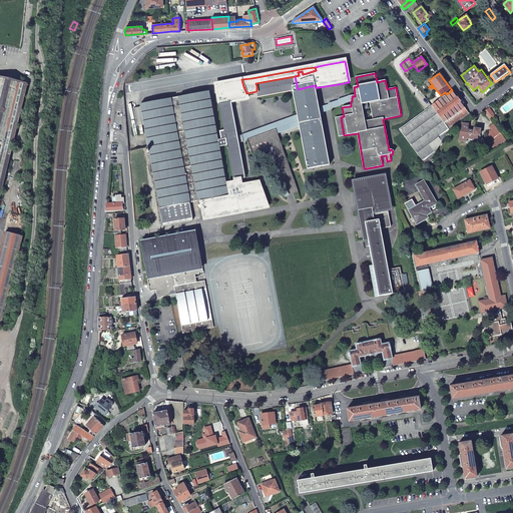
[(0,195),(27,83),(0,76),(0,195)]
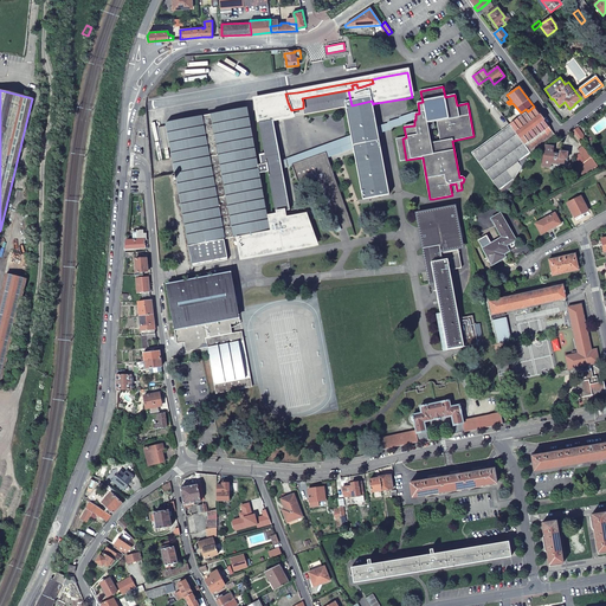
[(304,115),(347,107),(352,105),(348,90),(302,98),(303,102),(303,108),(304,115)]
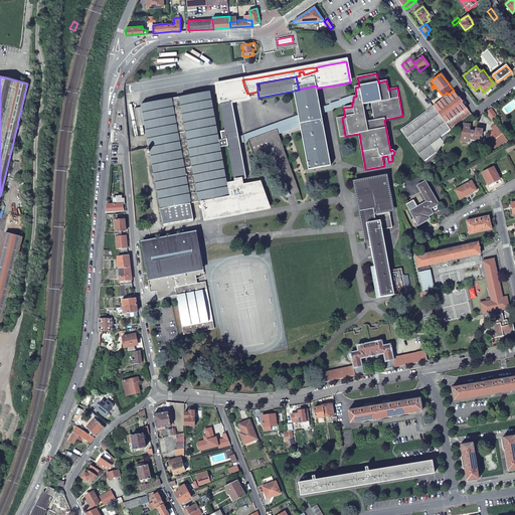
[(217,91),(220,105),(232,102),(248,99),(247,94),(244,87),(242,79),(216,84),(217,88),(217,91)]
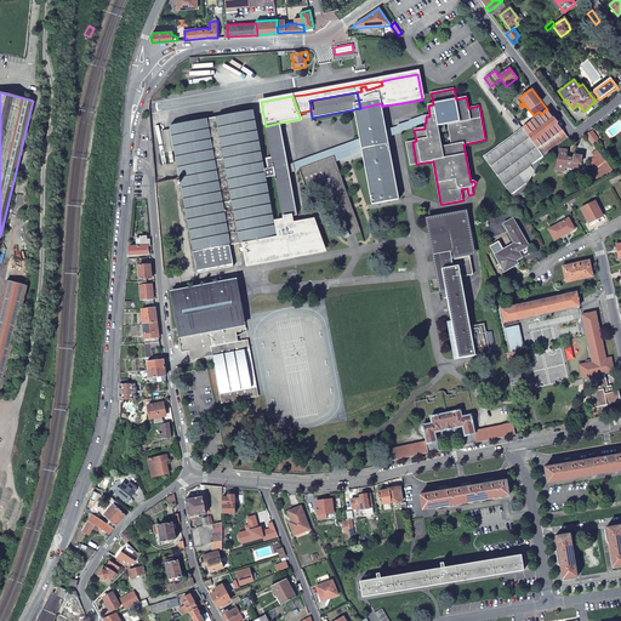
[(382,107),(381,103),(360,108),(355,109),(355,114),(360,140),(362,147),(363,152),(363,155),(372,204),(380,203),(399,199),(388,138),(387,135),(387,134),(382,107)]
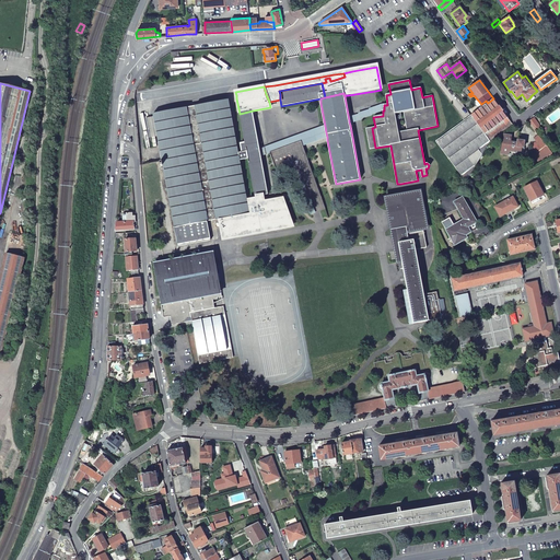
[(488,103),(470,115),(485,135),(508,117),(493,98),(488,103)]
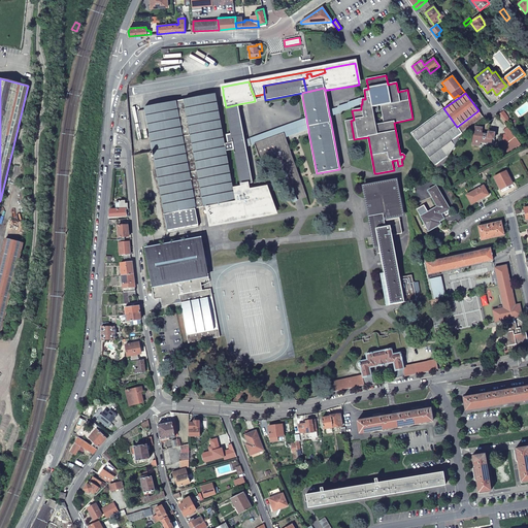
[(233,188),(232,182),(224,138),(223,132),(216,94),(184,100),(176,101),(144,107),(145,111),(138,112),(141,129),(149,128),(153,152),(151,153),(152,159),(154,159),(167,232),(198,226),(195,208),(201,206),(206,205),(235,201),(233,188)]
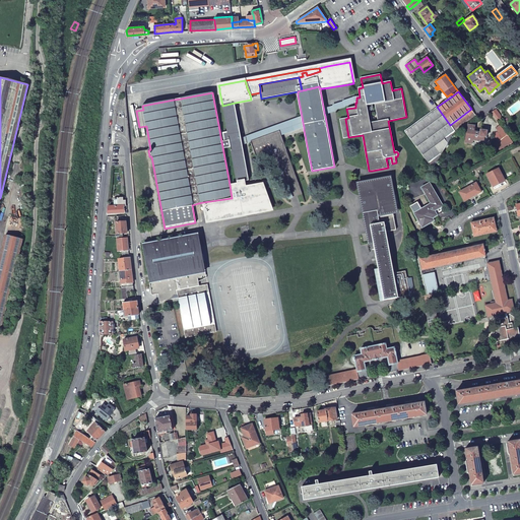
[(350,101),(342,104),(325,111),(324,112),(325,116),(326,116),(335,112),(345,107),(355,103),(356,103),(356,101),(356,98),(350,101)]
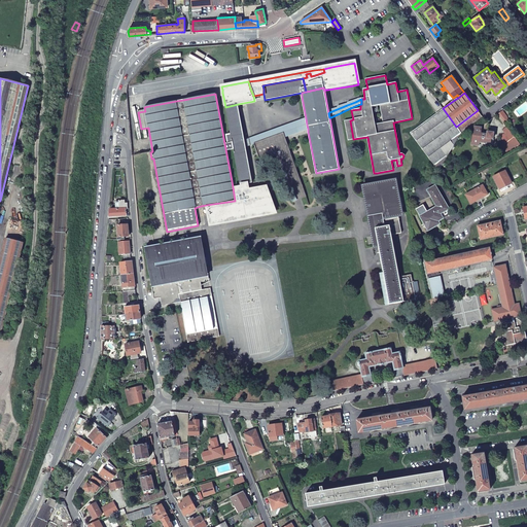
[(239,111),(238,104),(225,107),(229,121),(224,123),(225,131),(223,132),(222,132),(223,138),(231,136),(240,184),(242,184),(251,182),(245,147),(244,143),(244,141),(239,114),(239,111)]
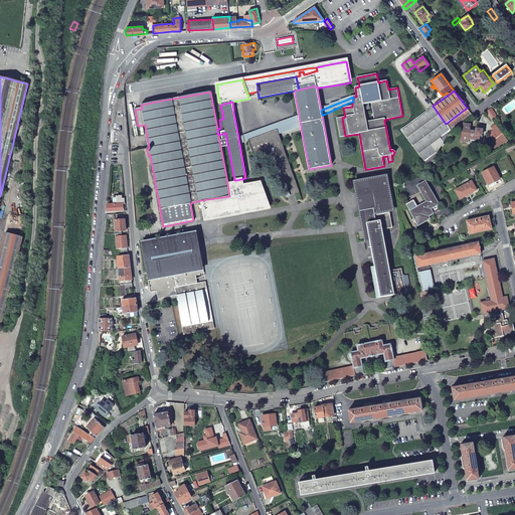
[(400,130),(427,166),(451,130),(446,124),(433,106),(426,110),(400,130)]
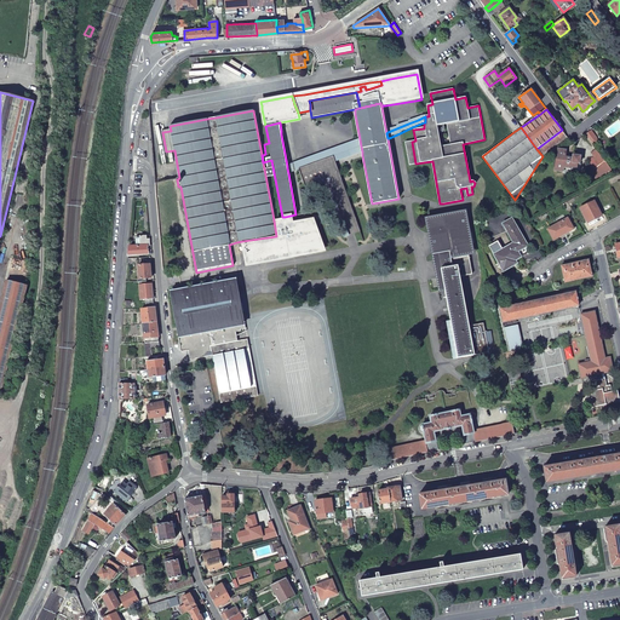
[(562,130),(537,149),(543,156),(568,138),(562,130)]
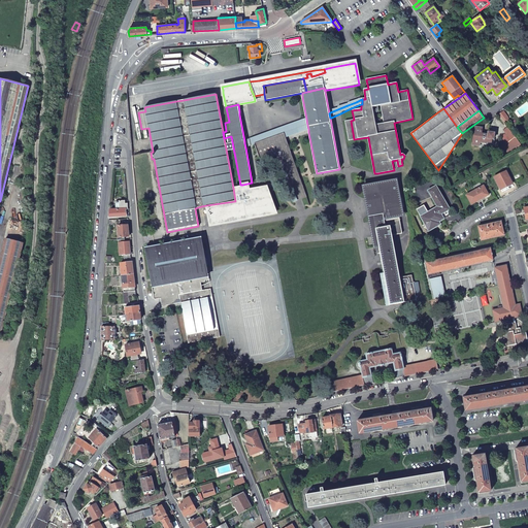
[(504,111),(498,116),(506,126),(510,124),(507,120),(509,118),(504,111)]
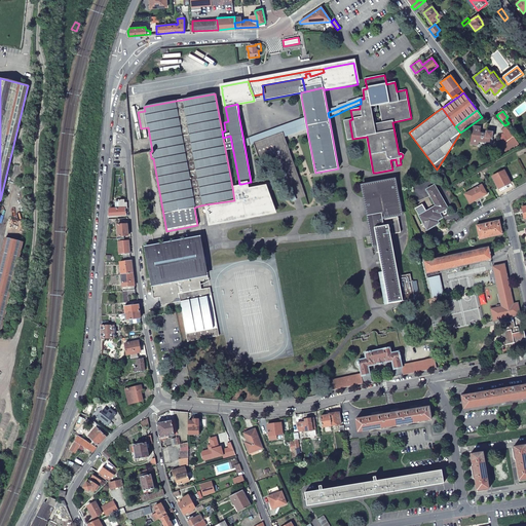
[(246,140),(243,141),(243,143),(245,147),(248,146),(250,145),(253,144),(271,137),(283,133),(285,137),(307,128),(306,124),(305,118),(301,119),(246,140)]
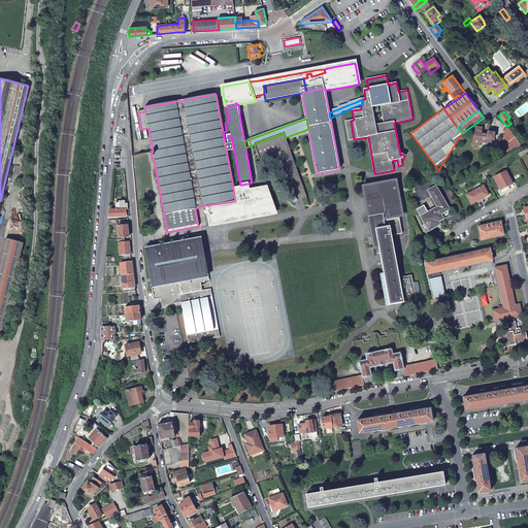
[(349,140),(354,139),(351,121),(344,122),(349,140)]
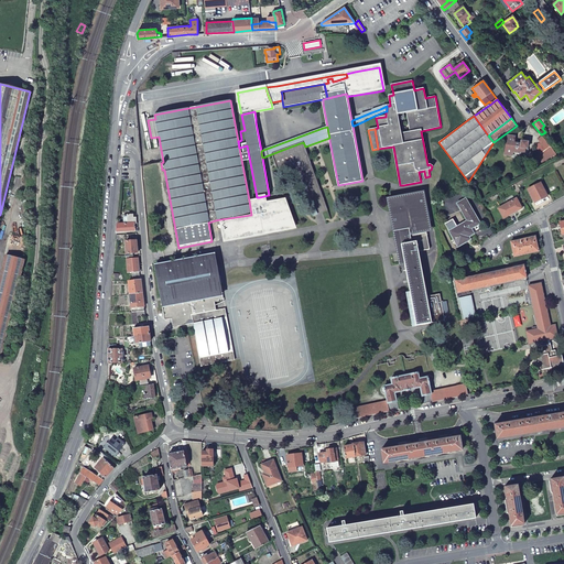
[(512,152),(520,153),(520,156),(524,158),(525,158),(525,156),(527,156),(527,155),(528,155),(528,154),(529,150),(527,150),(528,142),(521,141),(521,144),(514,143),(516,137),(511,136),(508,138),(506,153),(507,155),(512,156),(512,152)]
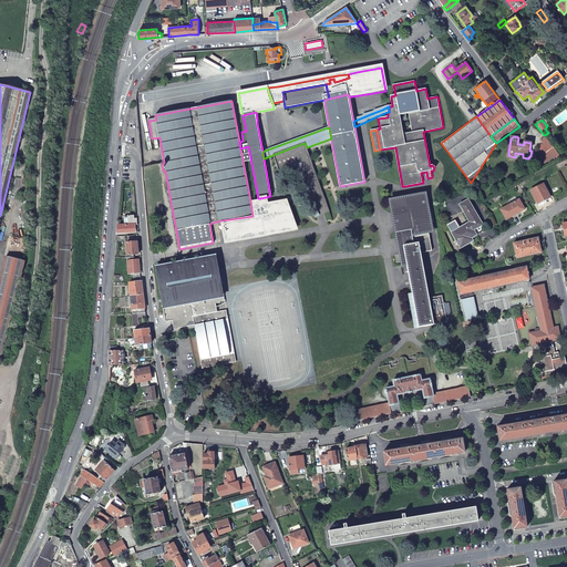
[(548,151),(554,148),(545,137),(542,141),(543,143),(548,151)]
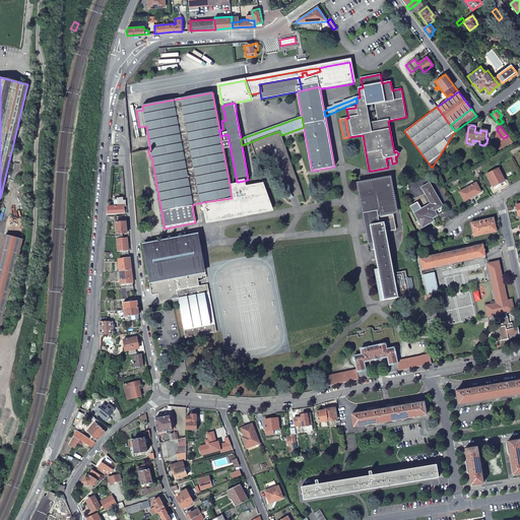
[(272,152),(286,190),(289,199),(290,198),(293,198),(298,196),(303,194),(296,175),(296,174),(295,172),(287,152),(287,151),(286,150),(282,139),(281,135),(280,133),(279,131),(268,135),(250,142),(254,152),(255,153),(255,154),(257,158),(272,152)]
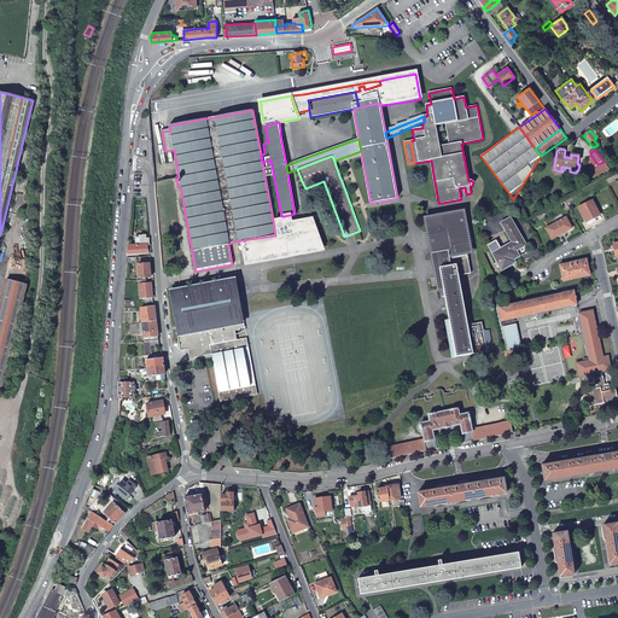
[(593,168),(598,164),(592,156),(587,159),(593,168)]
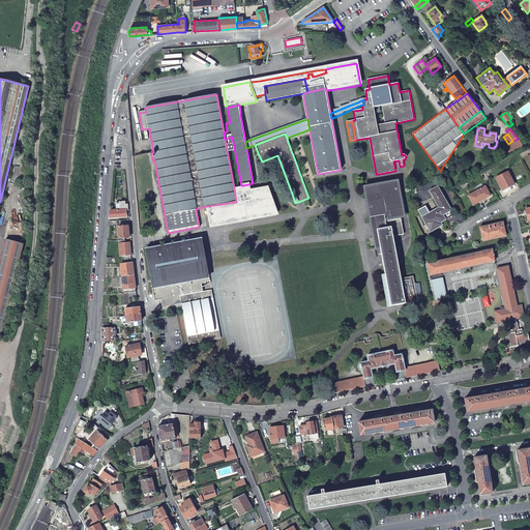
[(522,144),(518,139),(512,141),(508,144),(505,146),(510,153),(522,144)]
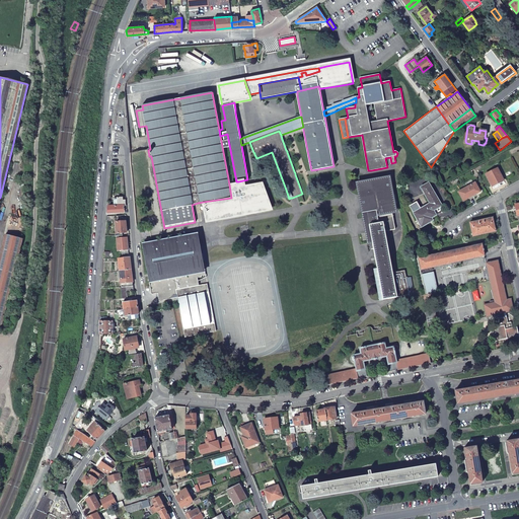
[(506,183),(498,168),(486,175),(494,189),(500,186),(503,183),(504,184),(506,183)]
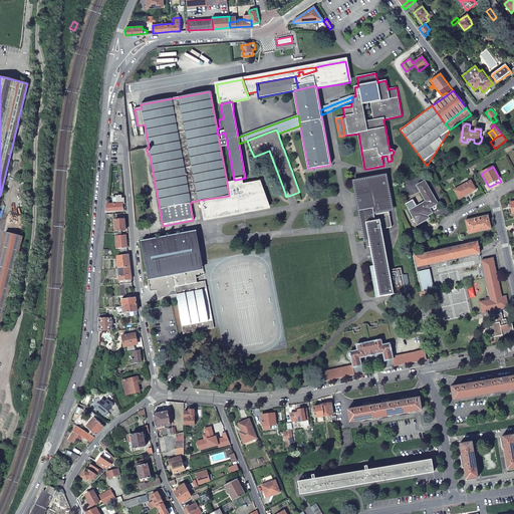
[(367,232),(381,229),(392,227),(389,212),(386,213),(381,192),(389,191),(386,175),(353,182),(355,195),(358,209),(359,215),(360,221),(364,238),(364,241),(368,240),(367,232)]
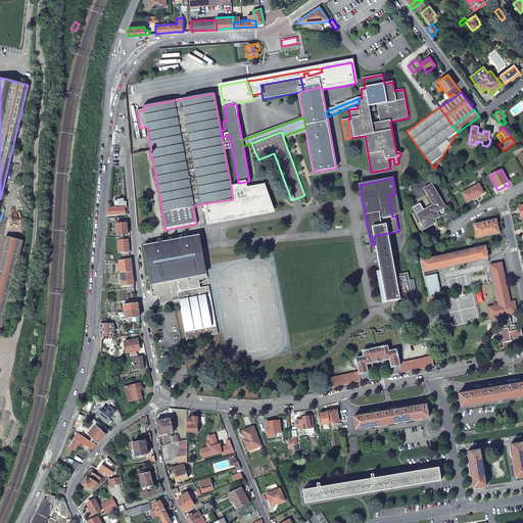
[(241,185),(240,183),(238,183),(238,184),(231,186),(233,199),(204,203),(208,223),(273,210),(264,186),(242,189),(241,185)]
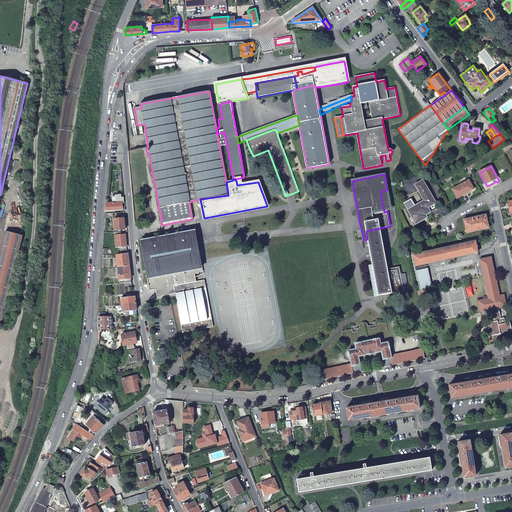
[(414,183),(417,190),(423,199),(427,207),(435,202),(422,179),(414,183)]
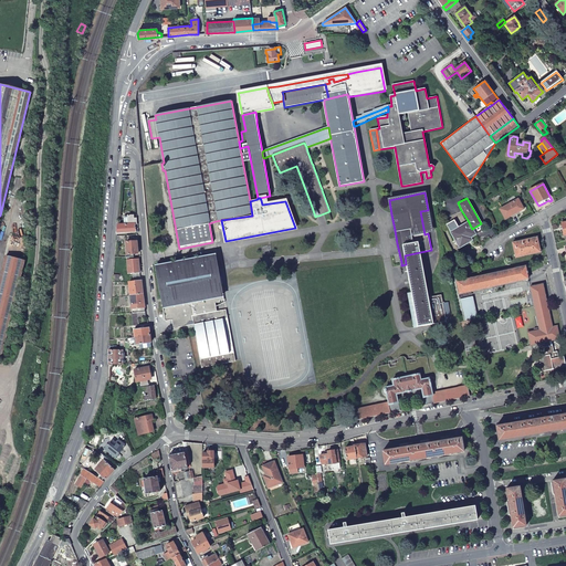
[(524,210),(517,201),(506,208),(501,211),(506,220),(512,217),(512,218),(524,210)]
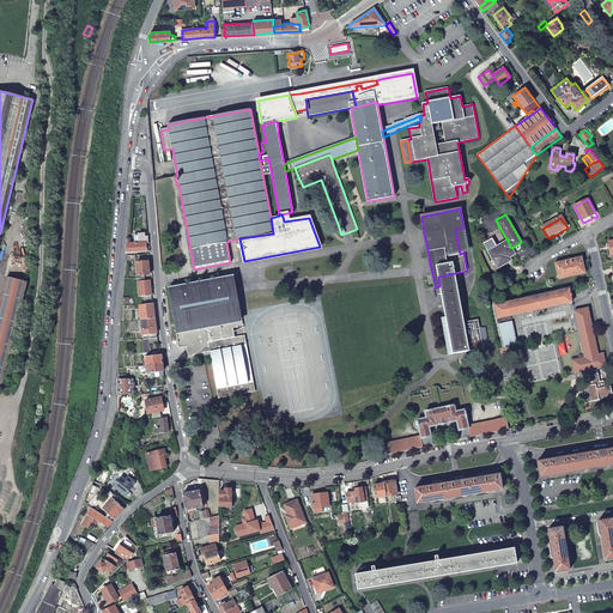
[(463,228),(455,229),(460,254),(463,253),(468,252),(466,243),(463,228)]
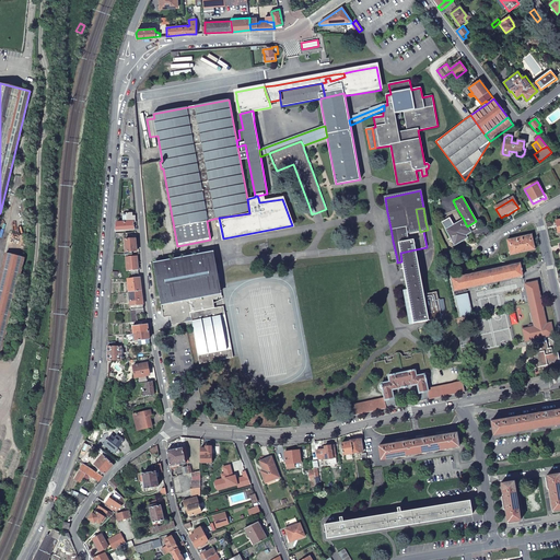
[(125,213),(126,222),(131,221),(133,220),(133,221),(135,221),(135,214),(131,214),(130,211),(125,213)]
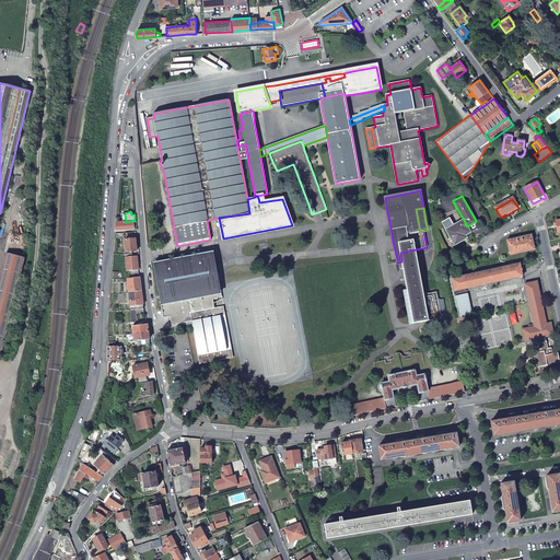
[(165,229),(162,212),(154,213),(158,230),(165,229)]
